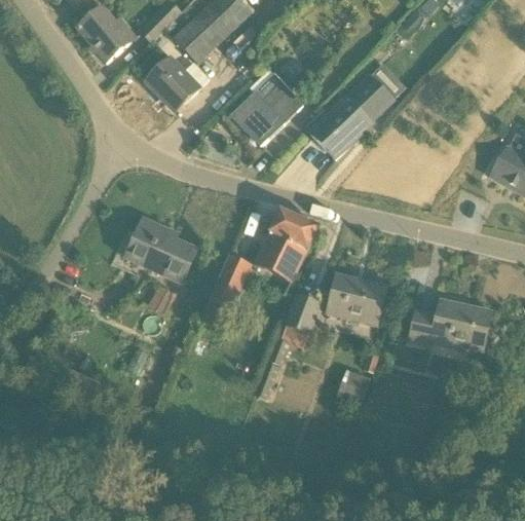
[(151,40),(180,9),(171,0),(166,0),(139,29),(151,40)]
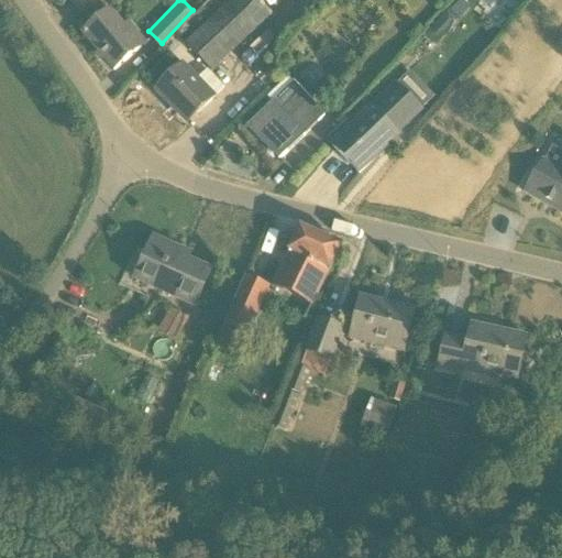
[(226,0),(185,41),(208,64),(211,67),(266,14),(268,12),(263,6),(257,0),(226,0)]
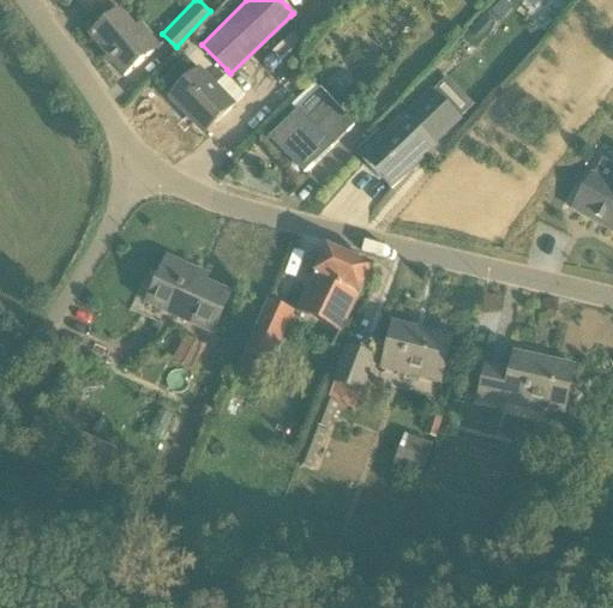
[(497,0),(490,6),(499,17),(511,5),(506,0),(497,0)]
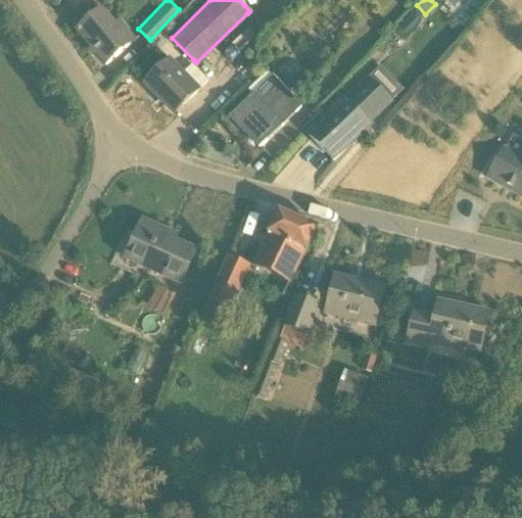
[(410,10),(402,17),(404,18),(409,24),(417,24),(418,24),(426,15),(417,6),(416,5),(415,6),(410,10)]
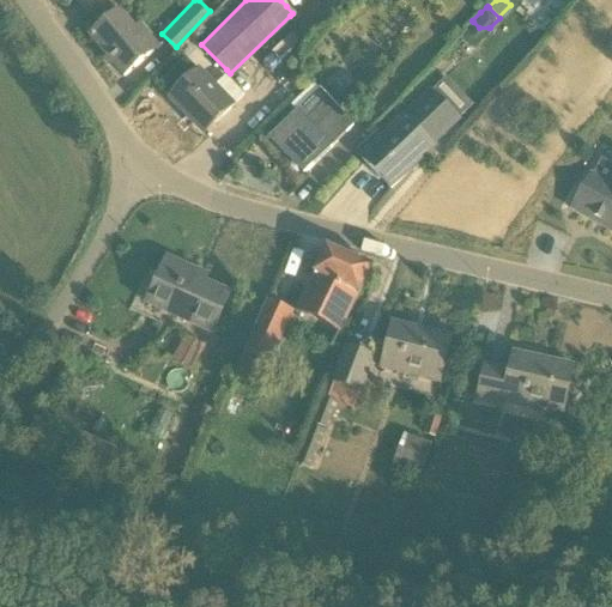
[(152,48),(119,7),(89,31),(123,72),(152,48)]
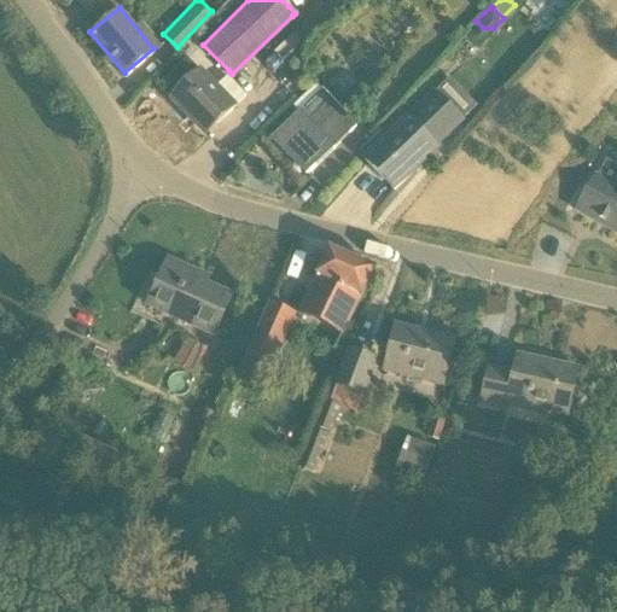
[(237,100),(236,100),(217,80),(202,64),(170,93),(205,129),(237,100)]
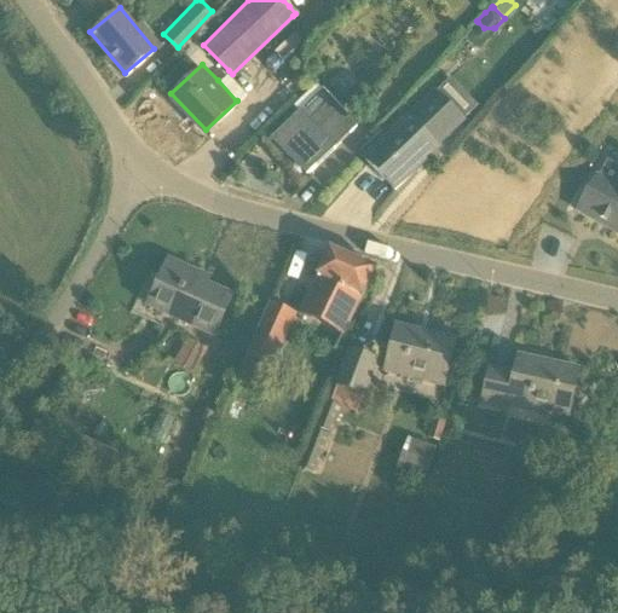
[(440,79),(460,110),(471,103),(452,71),(440,79)]
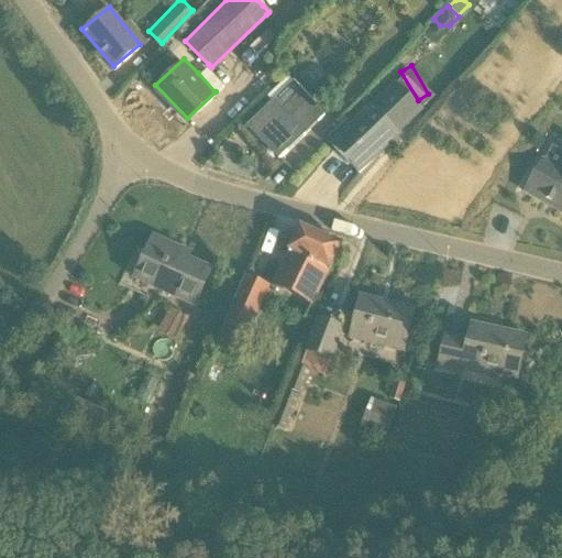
[(278,155),(305,130),(324,111),(293,77),(246,122),(278,155)]
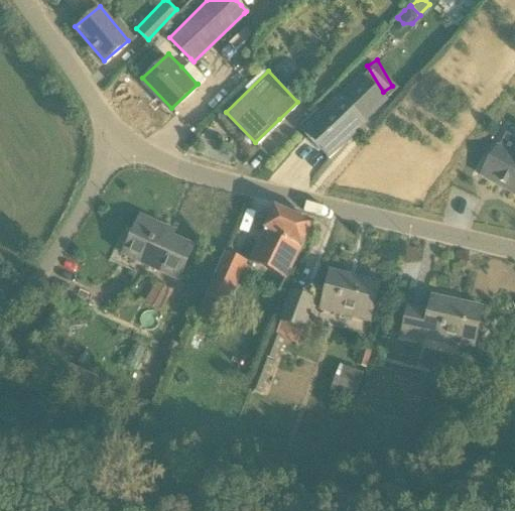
[(363,72),(343,90),(303,128),(329,155),(387,98),(363,72)]
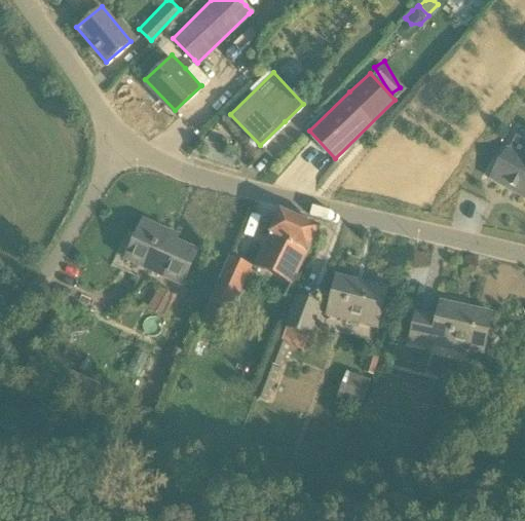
[(524,137),(517,133),(508,148),(505,147),(489,176),(524,195),(524,137)]
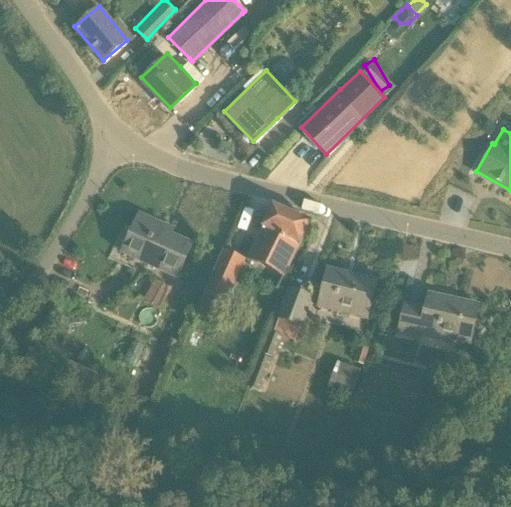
[(300,242),(309,220),(271,203),(260,227),(262,228),(248,258),(284,273),(298,241),(300,242)]
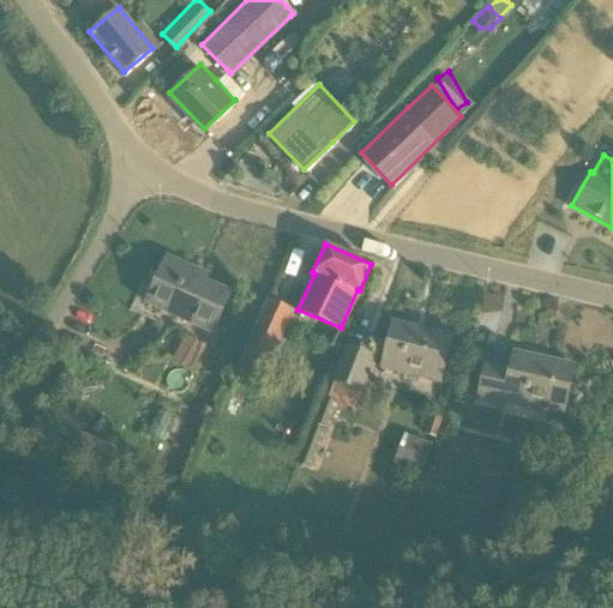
[(211,330),(229,290),(194,274),(197,268),(167,254),(146,300),(211,330)]
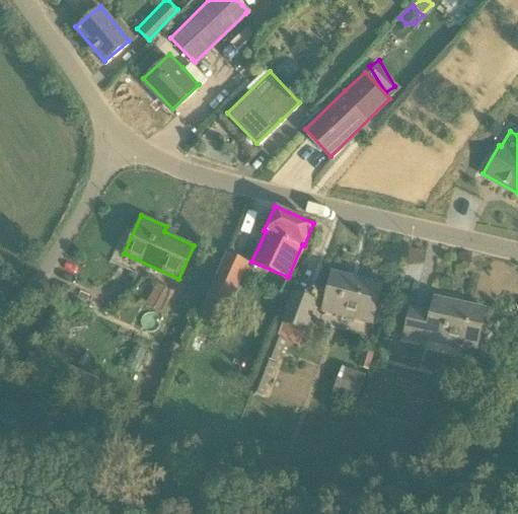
[(219,323),(247,260),(227,250),(199,314),(219,323)]
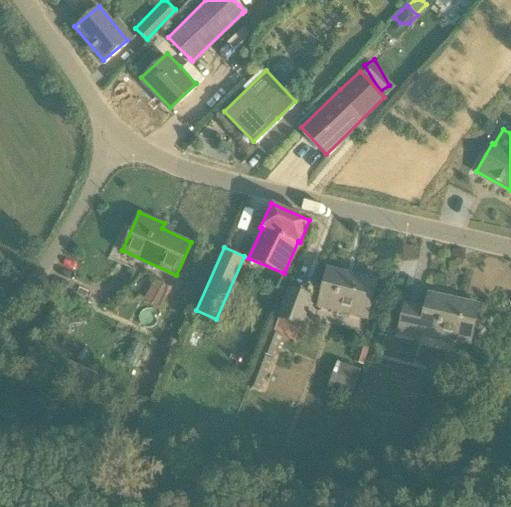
[(366,317),(376,279),(326,267),(317,303),(366,317)]
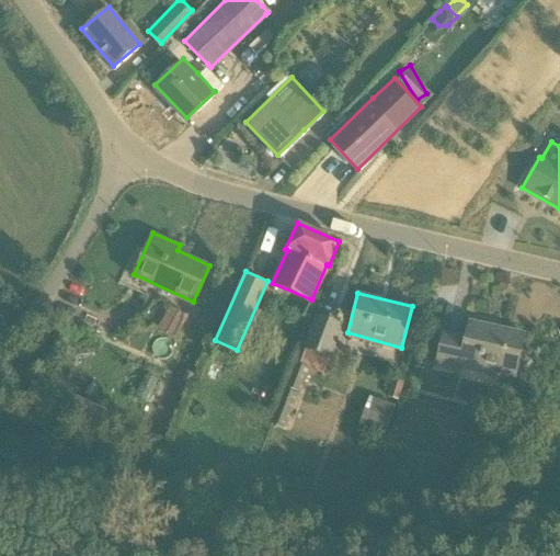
[(175,335),(187,311),(169,302),(157,326),(175,335)]
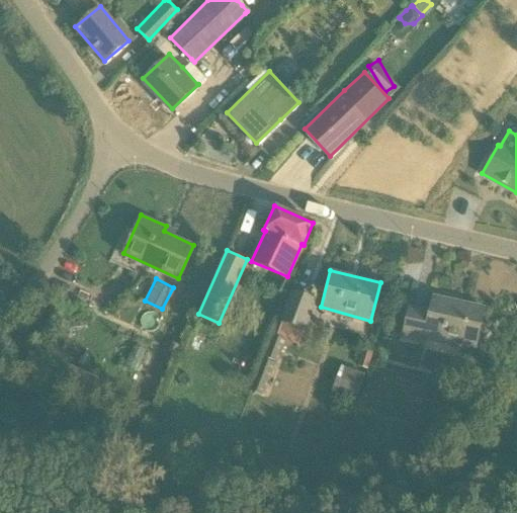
[(295,290),(283,323),(303,330),(315,297),(295,290)]
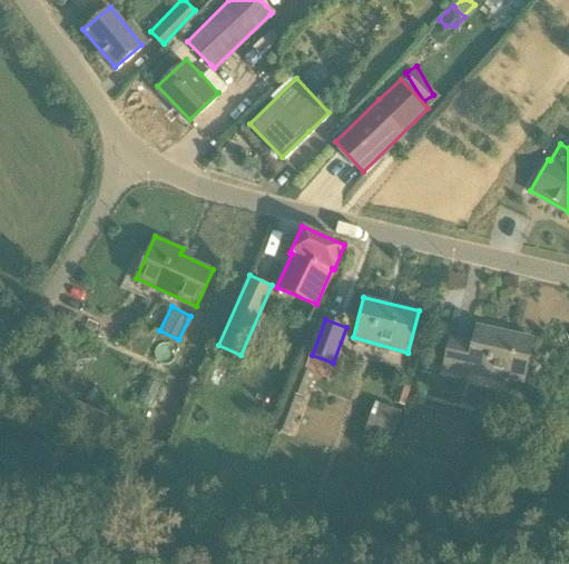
[(522,379),(532,337),(476,324),(472,340),(450,335),(442,368),(466,373),(467,367),(522,379)]
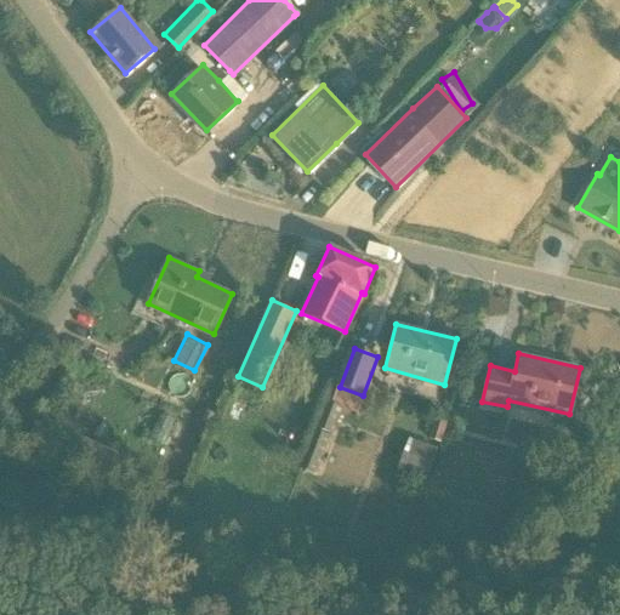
[(328,398),(302,462),(314,467),(329,430),(333,432),(343,404),(328,398)]
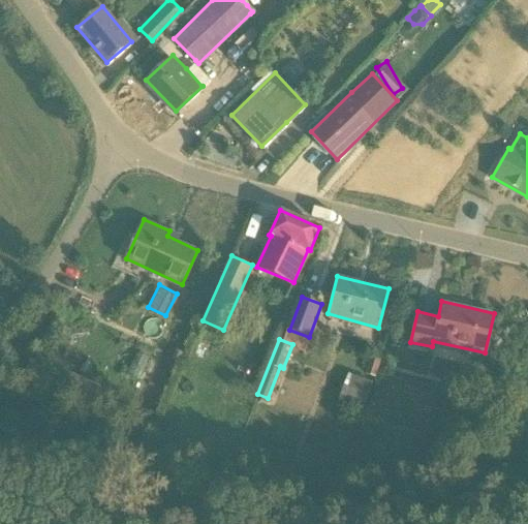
[(361,407),(367,392),(342,382),(336,398),(361,407)]
